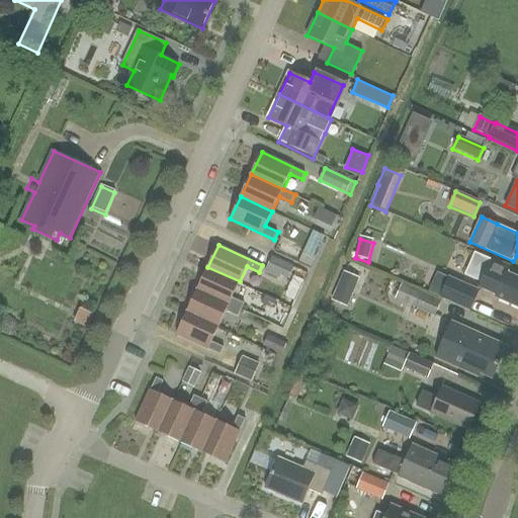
[(517,309),(517,278),(507,274),(510,269),(511,267),(492,259),(492,261),(476,254),(465,275),(475,279),(483,282),(482,286),(483,286),(481,290),(496,296),(494,299),(517,309)]
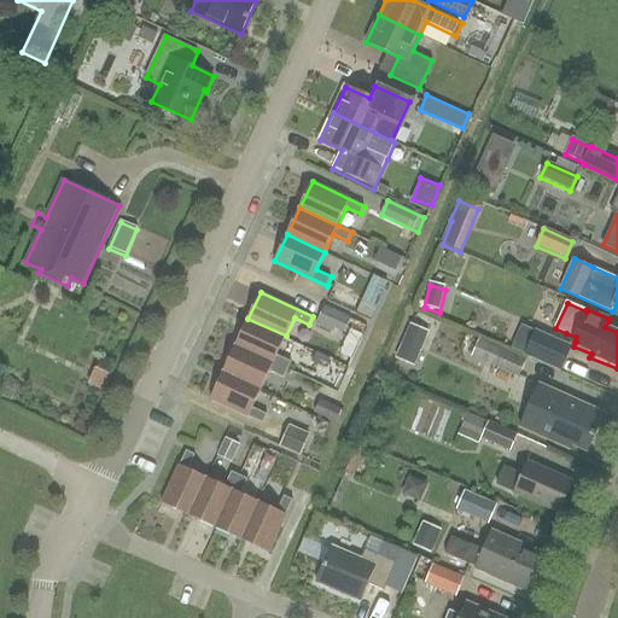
[(351,319),(325,307),(318,321),(344,333),(351,319)]
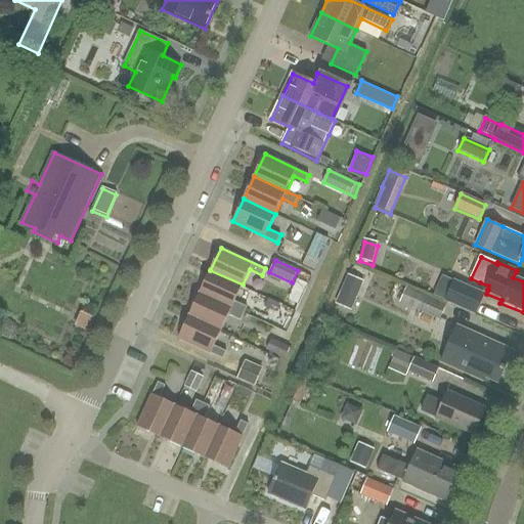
[(210,270),(200,293),(245,313),(248,306),(235,300),(243,285),(210,270)]
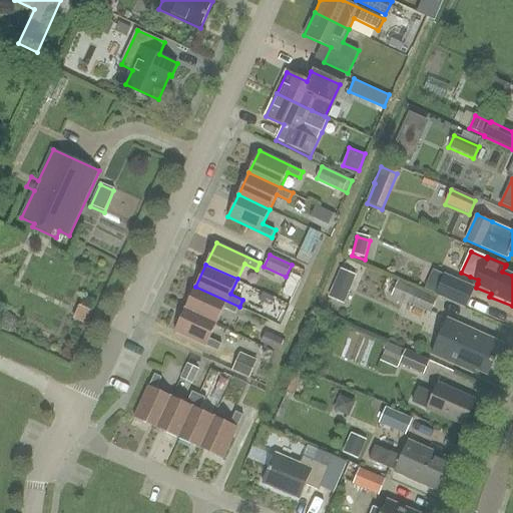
[(337,268),(330,297),(347,301),(354,271),(337,268)]
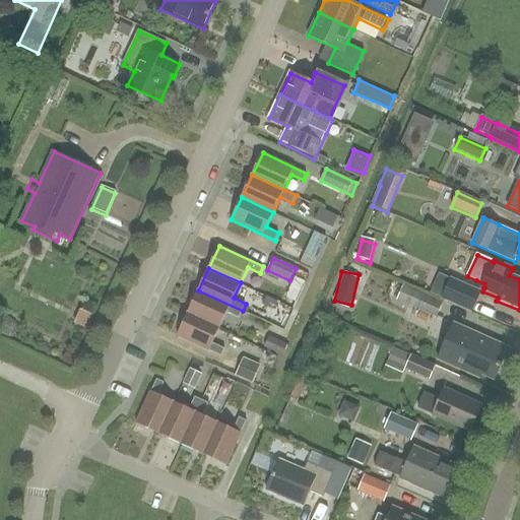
[(482,290),(452,277),(442,299),(473,312),(482,290)]
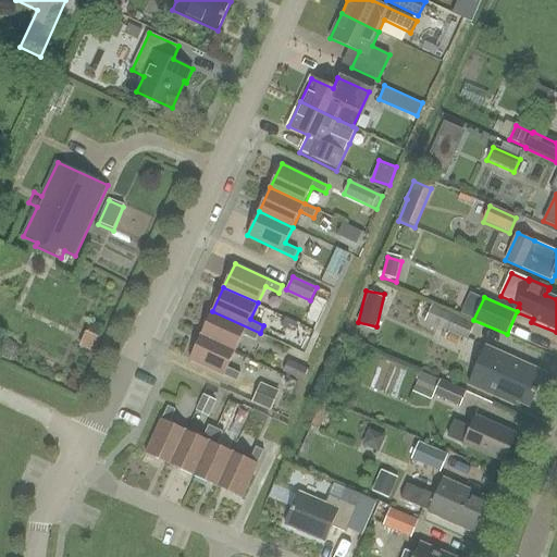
[(475,323),(434,306),(428,321),(468,339),(475,323)]
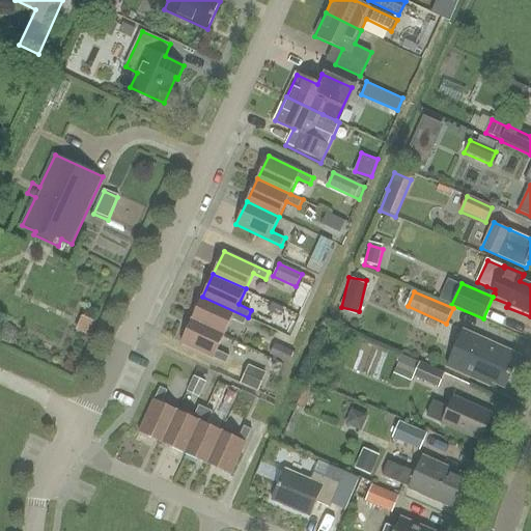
[(202,297),(192,318),(224,334),(231,318),(245,324),(248,317),(202,297)]
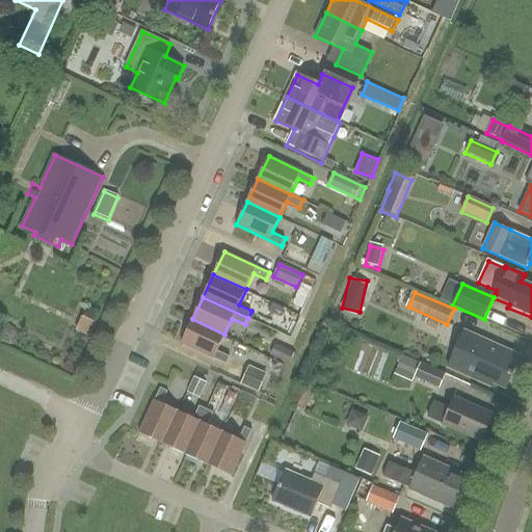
[(192,319),(182,343),(227,364),(231,356),(217,350),(224,335),(192,319)]
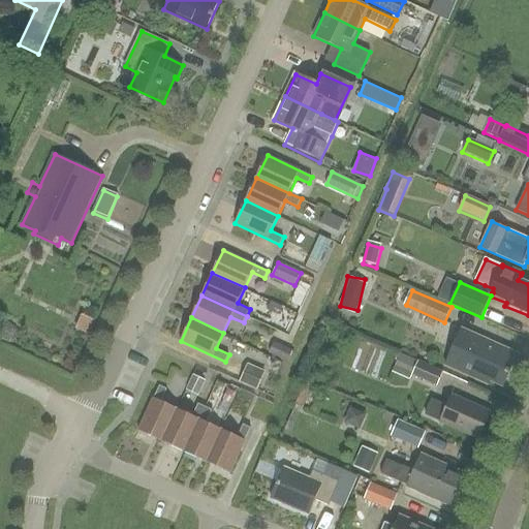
[(461,331),(446,366),(488,383),(490,379),(503,385),(517,354),(461,331)]
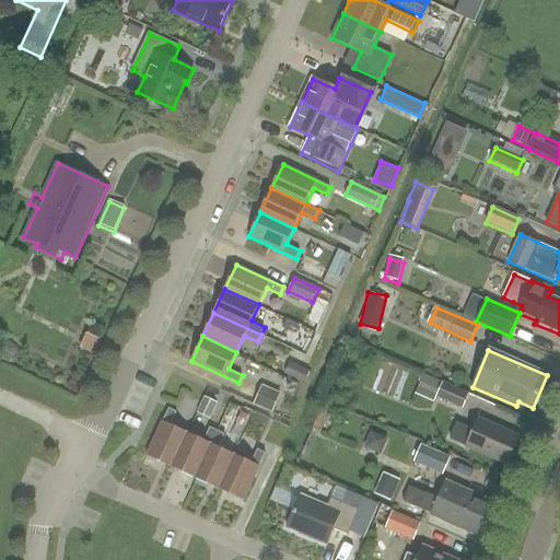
[(463,409),(469,395),(426,375),(417,394),(435,403),(438,397),(463,409)]
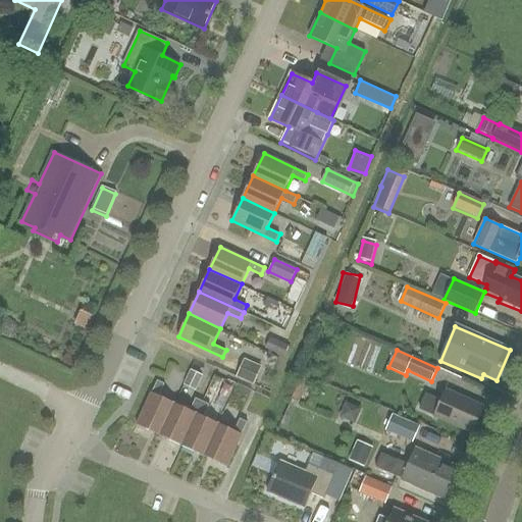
[(237,378),(253,385),(261,367),(245,360),(237,378)]
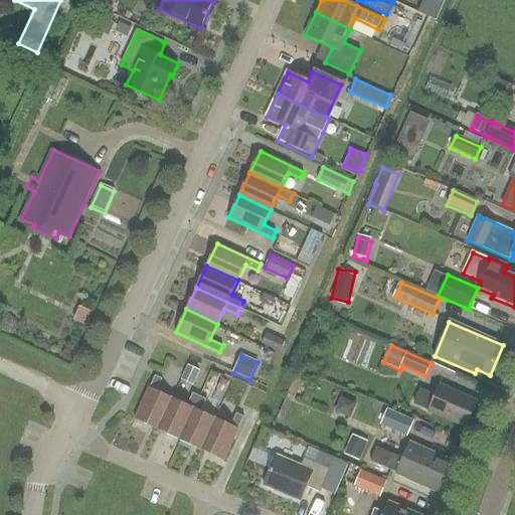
[(188,366),(181,381),(193,386),(200,371),(188,366)]
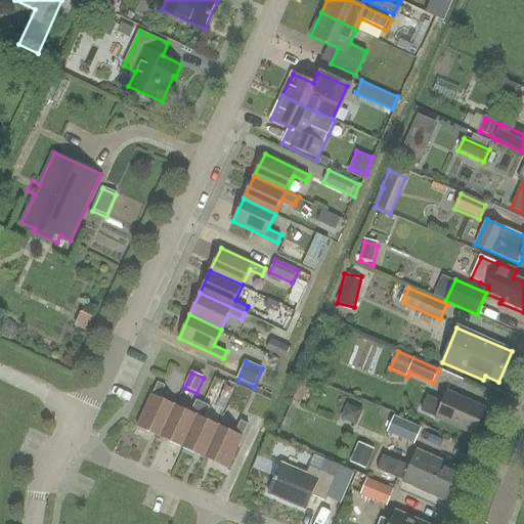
[(159,382),(137,426),(161,437),(176,404),(161,397),(166,386),(159,382)]
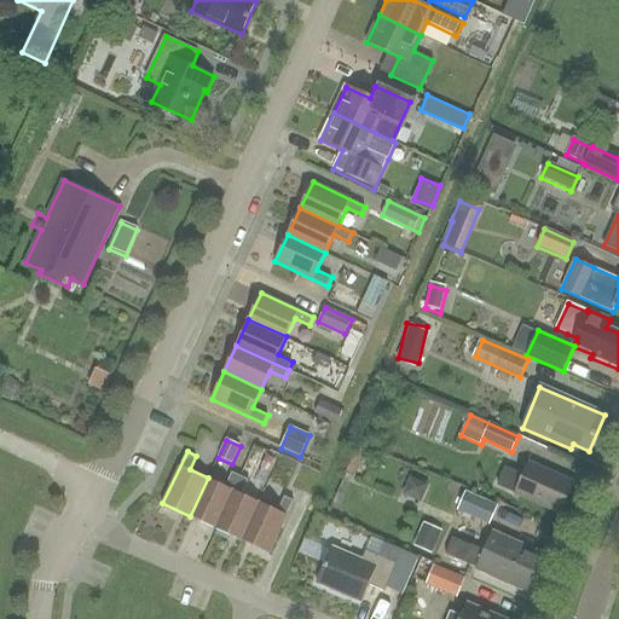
[(562,514),(576,482),(528,463),(524,476),(507,469),(498,487),(562,514)]
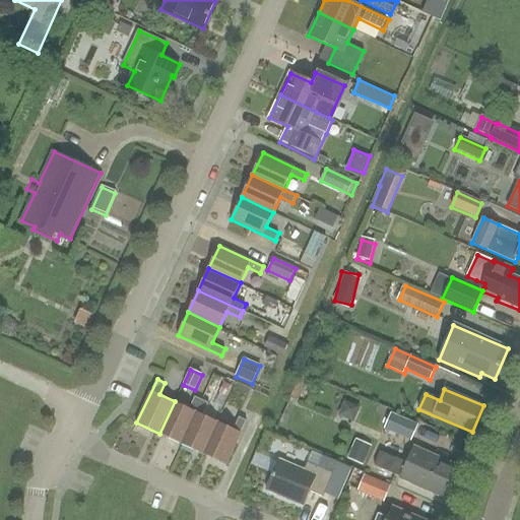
[(175,401),(159,434),(182,444),(202,400),(195,397),(190,408),(175,401)]
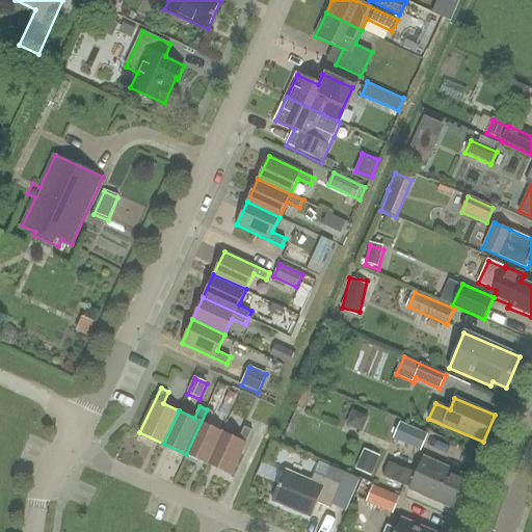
[(207,409),(186,454),(208,464),(223,431),(208,424),(213,413),(207,409)]
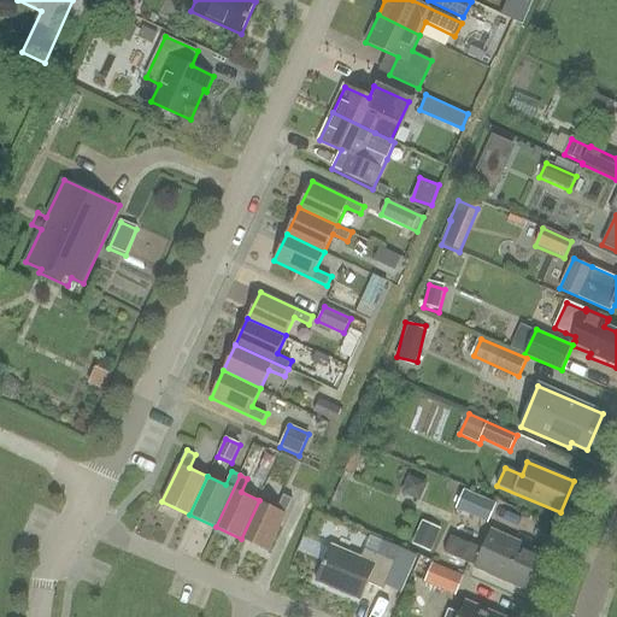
[(497,506),(465,492),(457,511),(489,526),(497,506)]
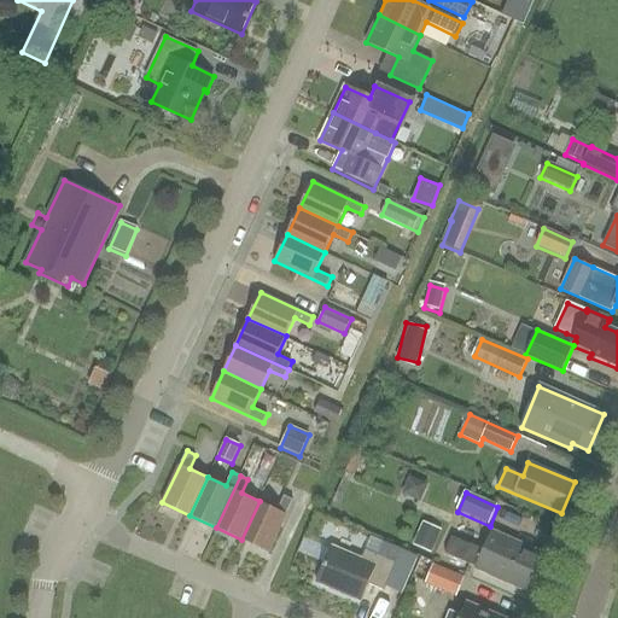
[(260,501),(242,540),(268,552),(293,500),(285,496),(278,509),(260,501)]
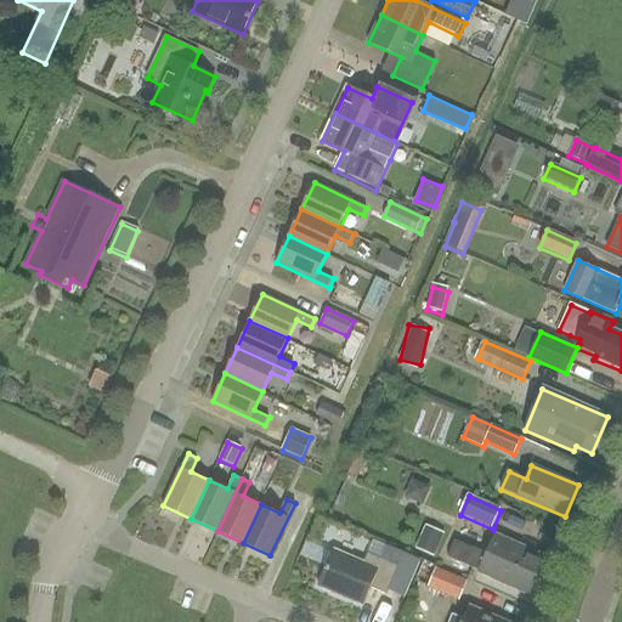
[(446,535),(427,526),(416,550),(435,559),(446,535)]
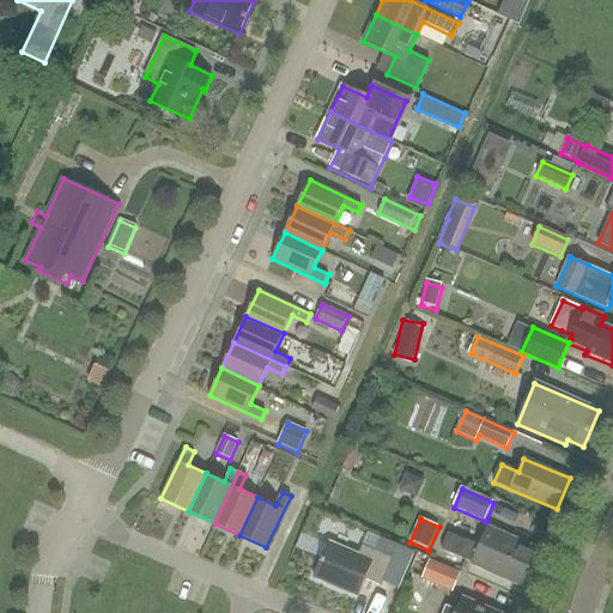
[(539,550),(489,527),(480,546),(467,540),(467,541),(449,534),(442,551),(522,587),(539,550)]
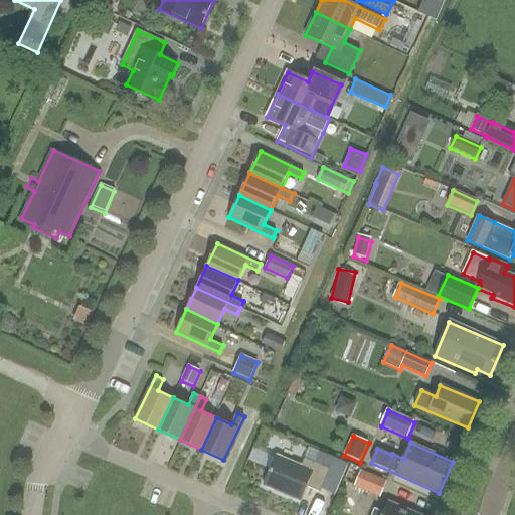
[(322,453),(317,464),(304,458),(301,466),(276,456),(264,485),(301,501),(307,487),(320,492),(322,489),(336,495),(349,464),(322,453)]
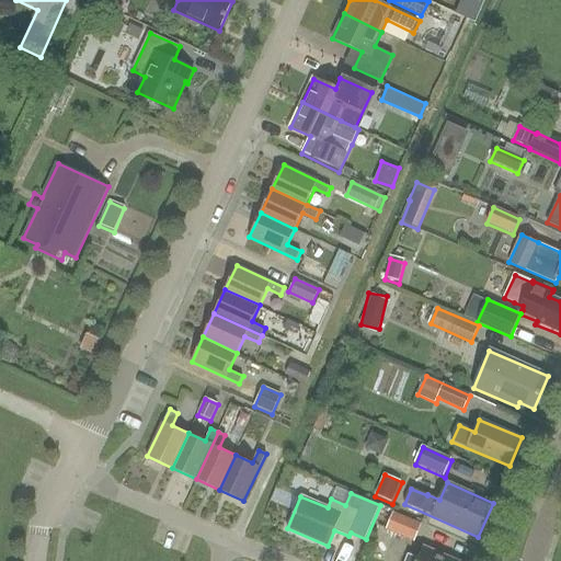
[(422,527),(393,515),(386,533),(414,545),(422,527)]
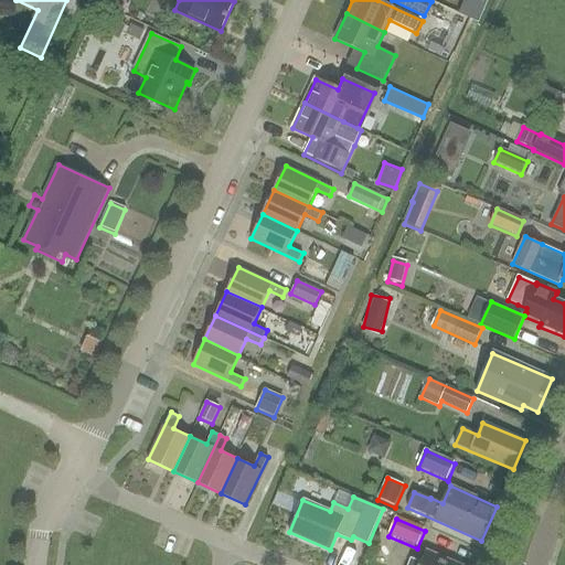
[(456,564),(426,552),(422,563),(413,558),(409,564),(456,564)]
